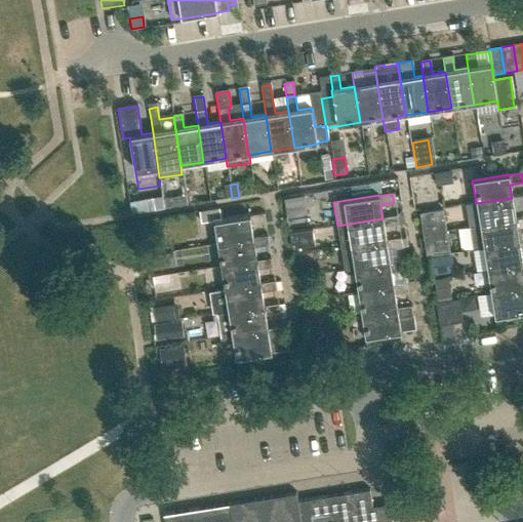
[(469,228),(501,223),(515,221),(514,212),(522,210),(522,196),(512,198),(476,203),(466,205),(469,228)]
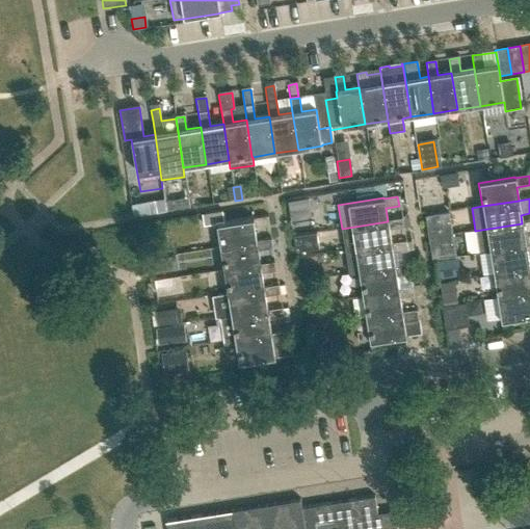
[(151,203),(136,205),(137,216),(153,214),(151,203)]
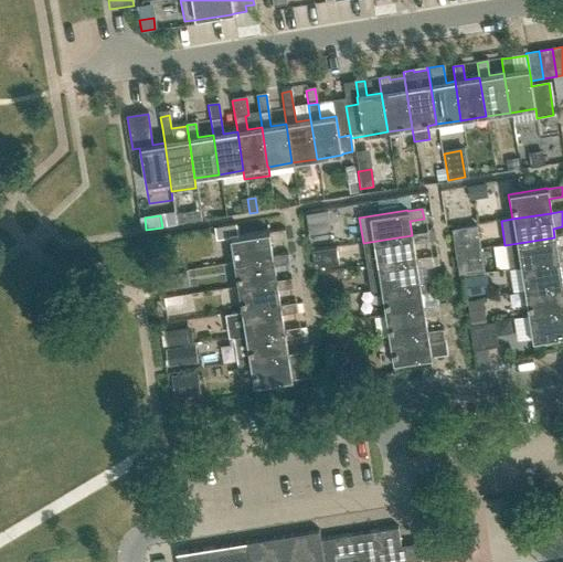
[(233,264),(272,257),(269,243),(284,241),(283,231),(267,233),(267,232),(236,237),(234,225),(213,230),(214,241),(229,239),(233,264)]
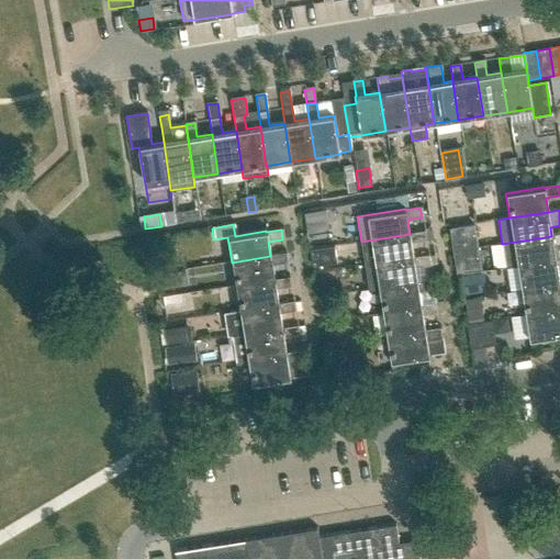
[(451,252),(478,248),(473,225),(448,230),(451,252)]
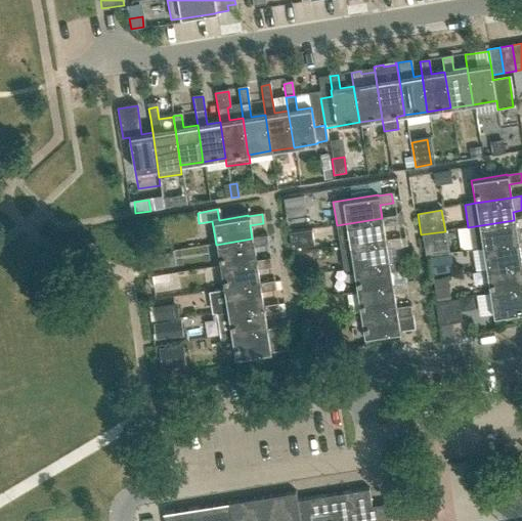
[(340,249),(386,241),(383,227),(396,225),(395,216),(382,218),(337,225),(340,249)]
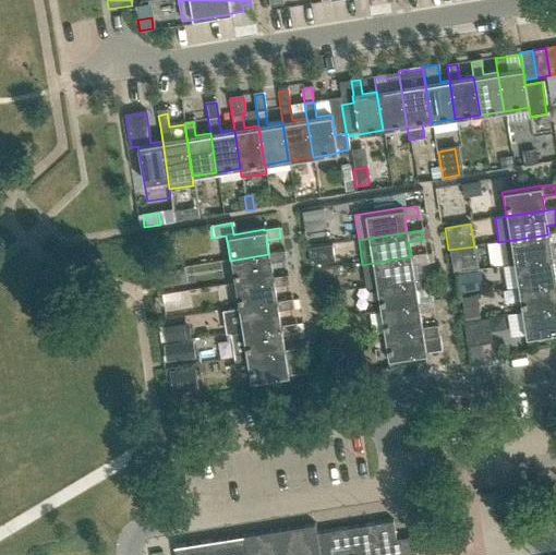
[(514,265),(538,261),(552,258),(550,244),(555,242),(555,232),(547,234),(533,237),(498,242),(503,267),(514,265)]
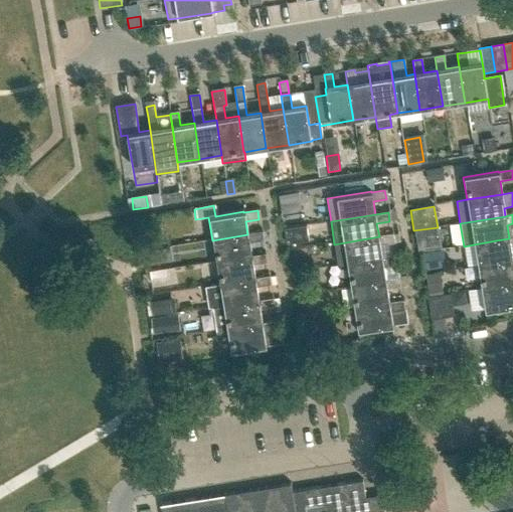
[(286,243),(308,240),(306,226),(284,229),(286,243)]
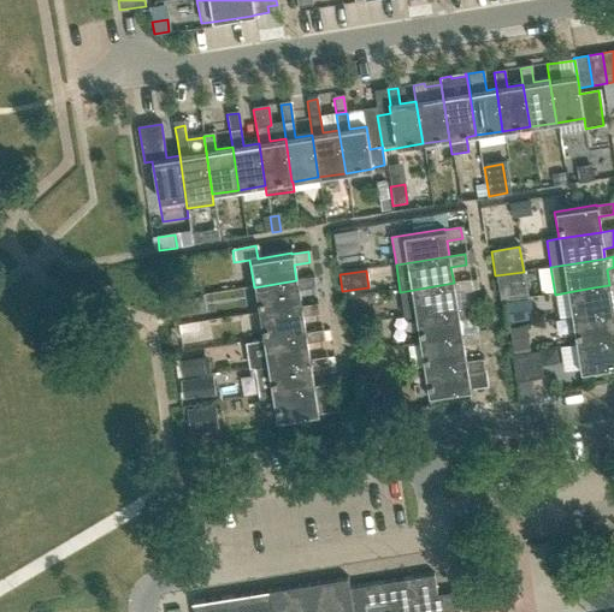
[(524,272),(495,275),(500,299),(514,297),(527,296),(524,272)]
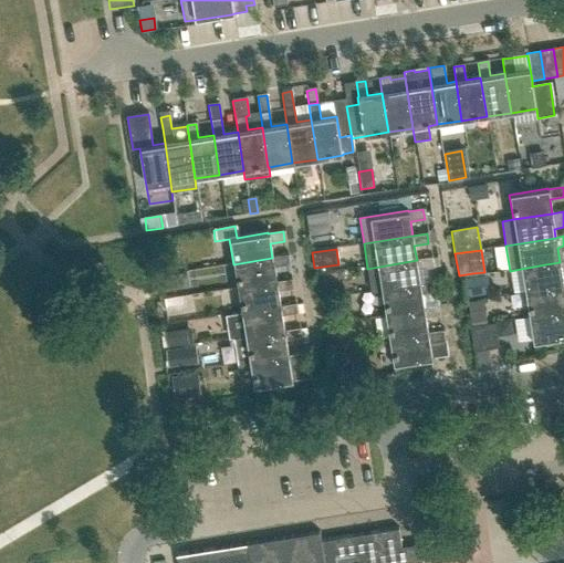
[(237,289),(277,282),(274,268),(289,266),(286,256),(272,258),(233,264),(237,289)]
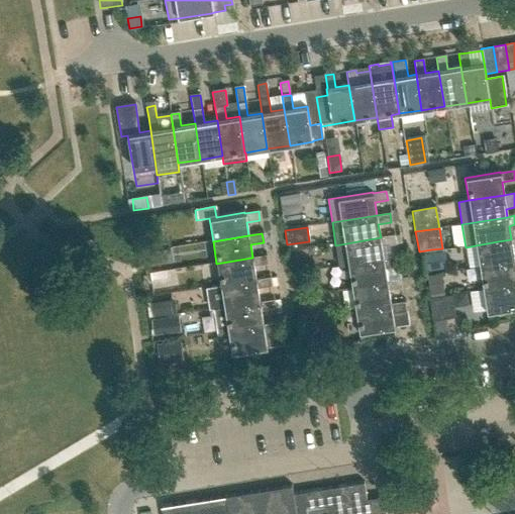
[(348,266),(384,261),(382,246),(395,244),(393,235),(381,237),(335,245),(338,268),(348,266)]
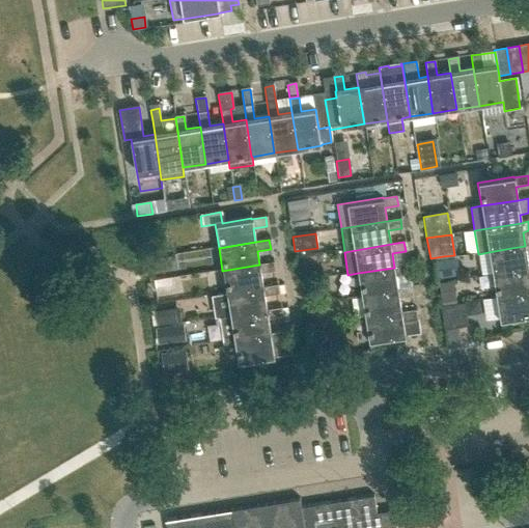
[(492,275),(528,269),(526,255),(528,254),(528,245),(525,246),(511,248),(489,252),(492,275)]
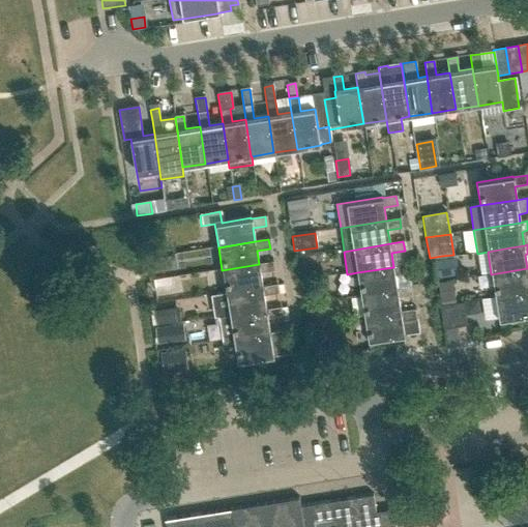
[(456,276),(452,259),(435,261),(437,280),(456,276)]
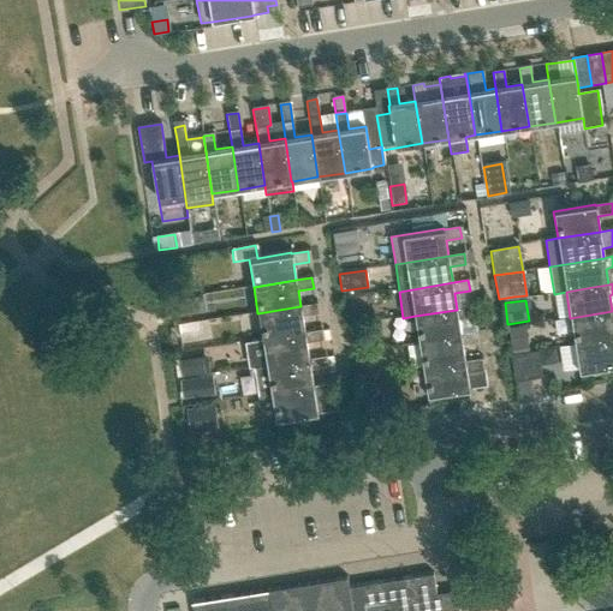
[(262,340),(304,334),(302,317),(317,315),(316,304),(301,306),(257,313),(262,340)]
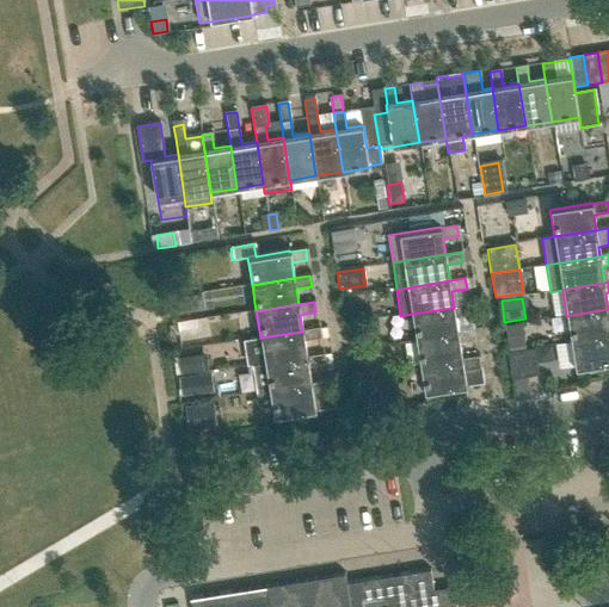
[(416,340),(459,333),(455,317),(471,315),(469,305),(454,308),(412,314),(416,340)]
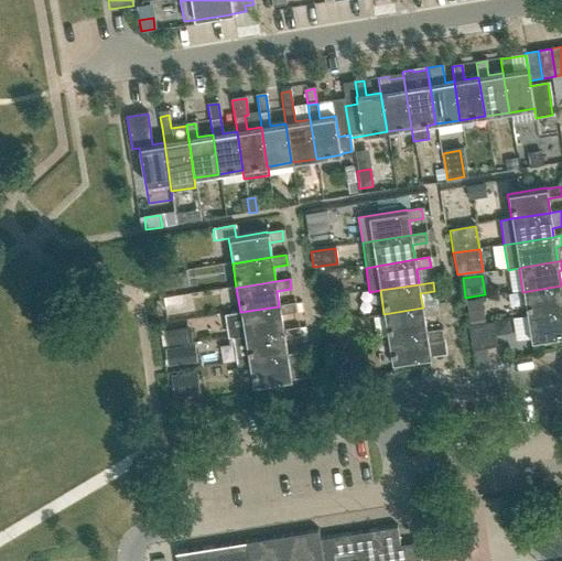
[(527,316),(561,310),(561,286),(522,292),(527,316)]
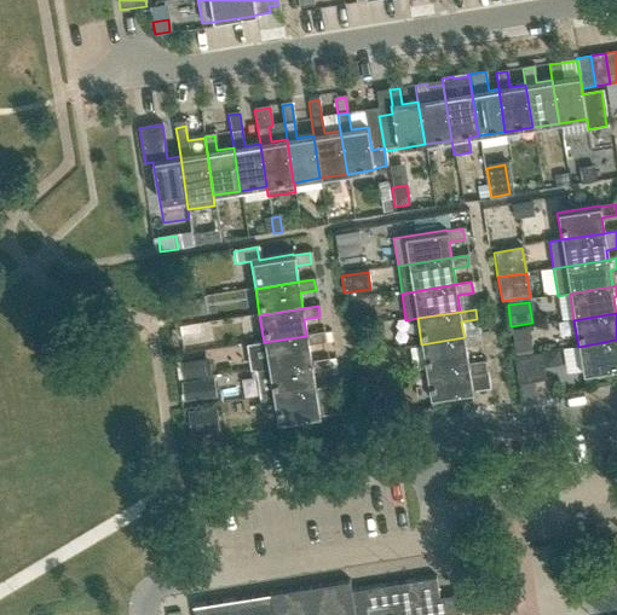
[(178,330),(179,340),(199,337),(196,326),(178,330)]
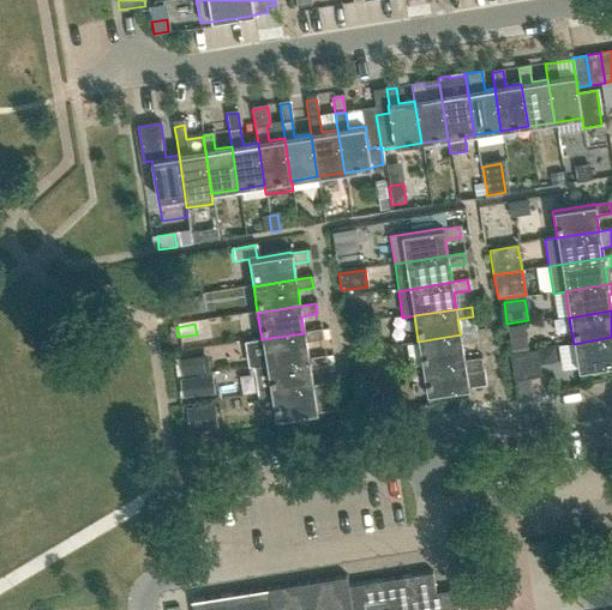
[(267,366),(309,358),(306,343),(322,340),(321,330),(304,333),(262,339),(267,366)]
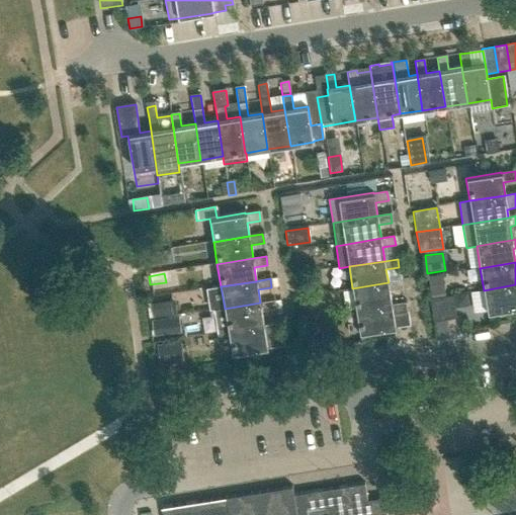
[(356,311),(392,306),(390,291),(403,289),(401,280),(389,282),(352,288),(356,311)]
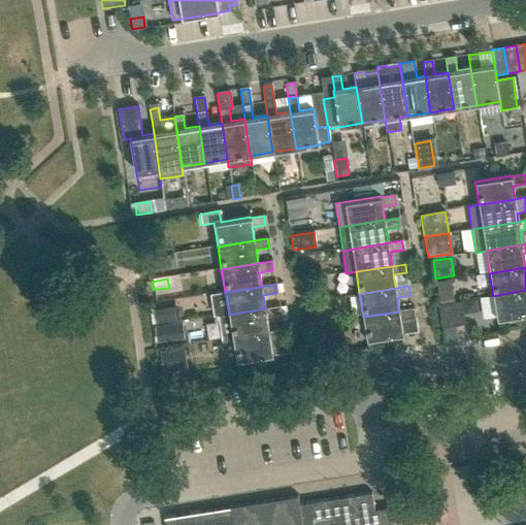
[(525,290),(493,296),(496,320),(525,314),(525,290)]
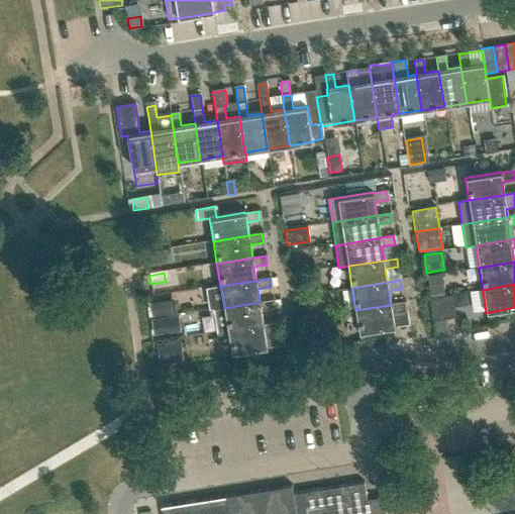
[(431,322),(454,318),(450,296),(427,300),(431,322)]
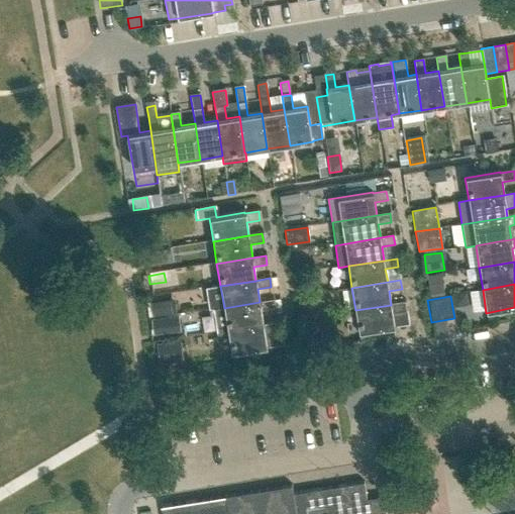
[(224,308),(211,310),(215,332),(227,330),(263,325),(261,311),(274,309),(275,309),(274,302),(273,300),(260,302),(224,308)]
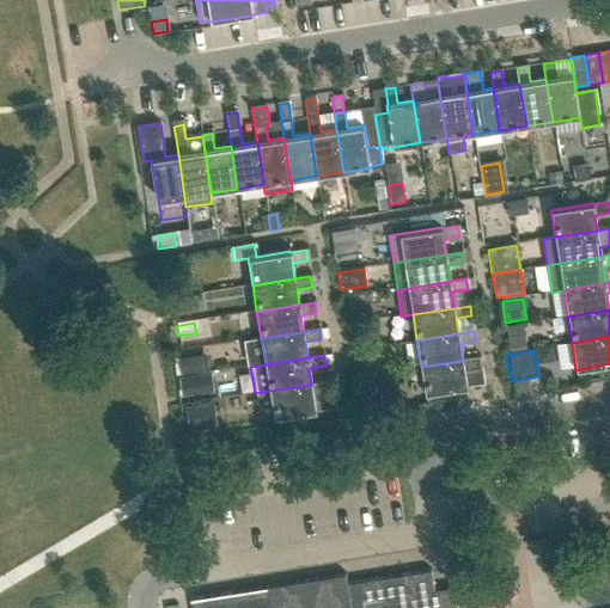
[(195,358),(176,362),(178,376),(197,373),(195,358)]
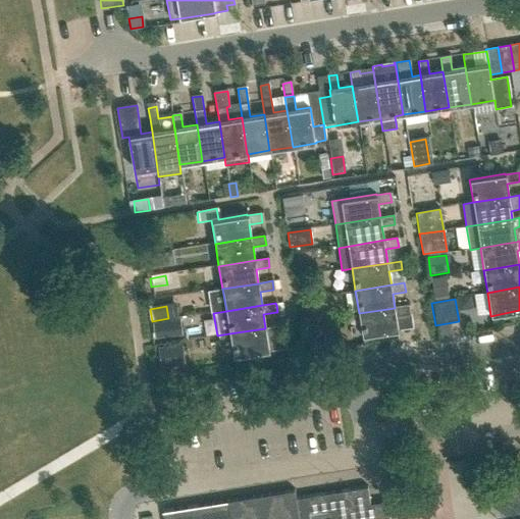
[(395,308),(359,313),(362,336),(399,330),(396,316),(409,314),(408,306),(395,308)]
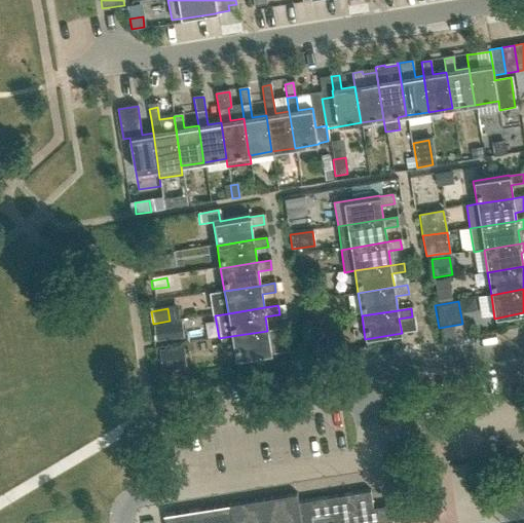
[(164,326),(153,327),(153,329),(154,340),(154,342),(155,342),(166,341),(164,326)]
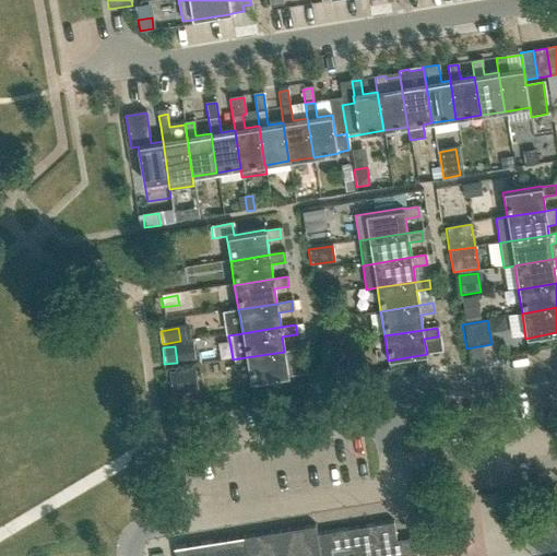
[(246,357),(233,359),(237,385),(250,382),(288,376),(304,374),(300,349),(299,350),(284,352),(246,357)]
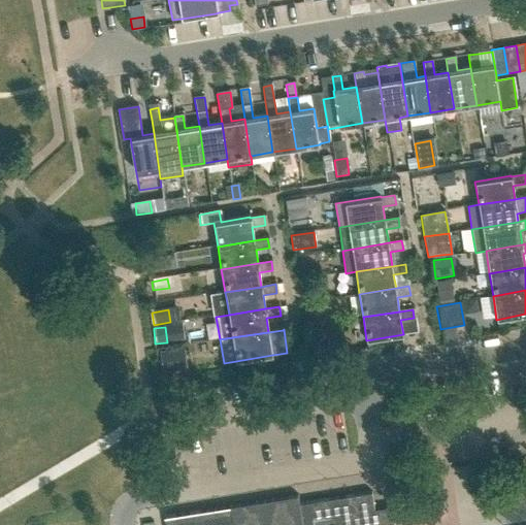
[(161,373),(182,370),(178,351),(158,354),(161,373)]
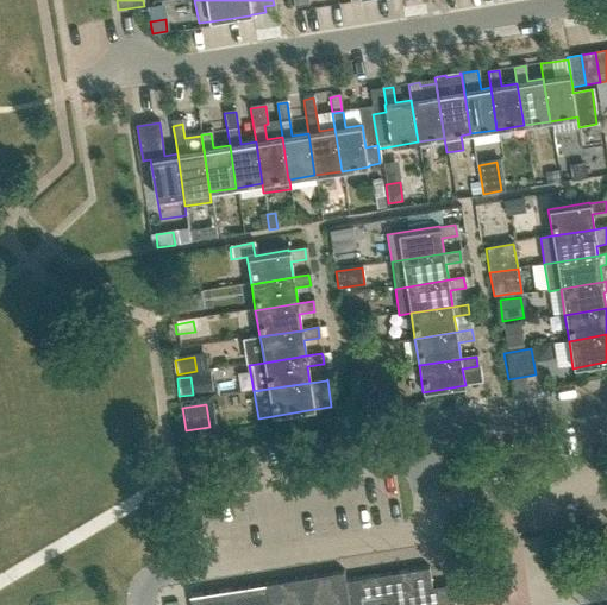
[(343,573),(189,597),(191,604),(429,604),(426,591),(432,590),(429,569),(345,583),(343,573)]
